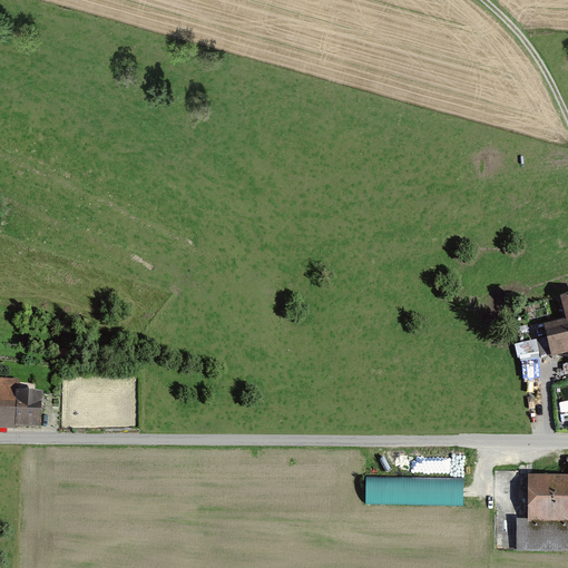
[(549,336),(536,339),(540,356),(552,353),(554,356),(567,353),(567,296),(562,297),(567,320),(547,325),(549,336)]
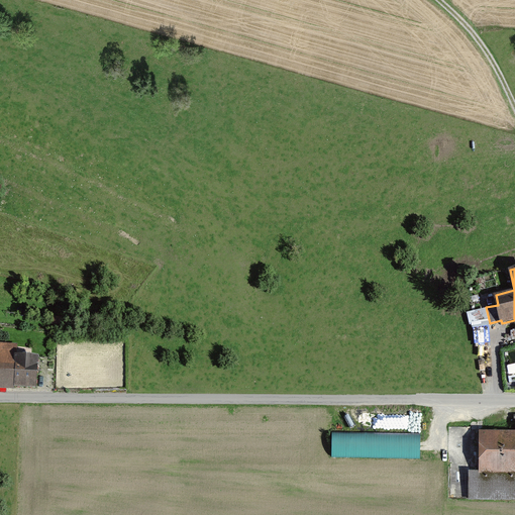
[(469,323),(481,320),(479,307),(466,310),(469,323)]
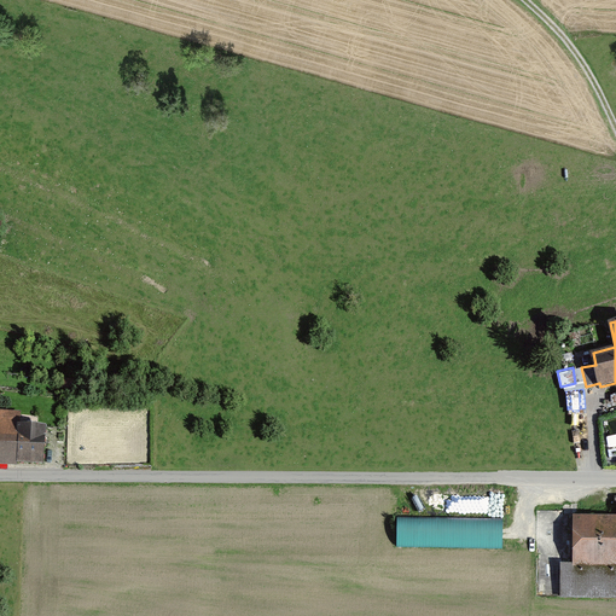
[(0,463),(18,464),(18,462),(45,463),(46,423),(19,422),(21,410),(0,408),(0,463)]
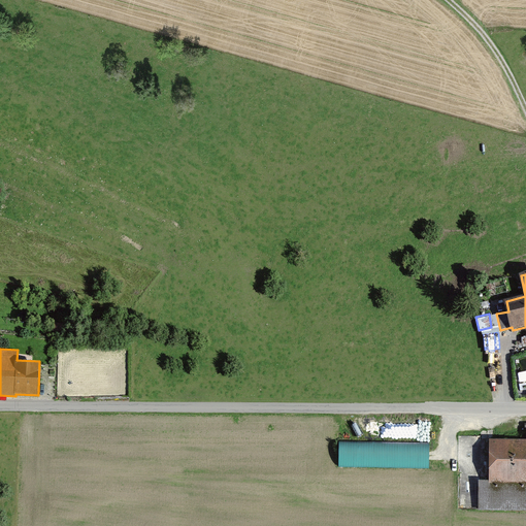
[(489,481),(480,481),(480,510),(525,510),(525,438),(489,438),(489,481)]
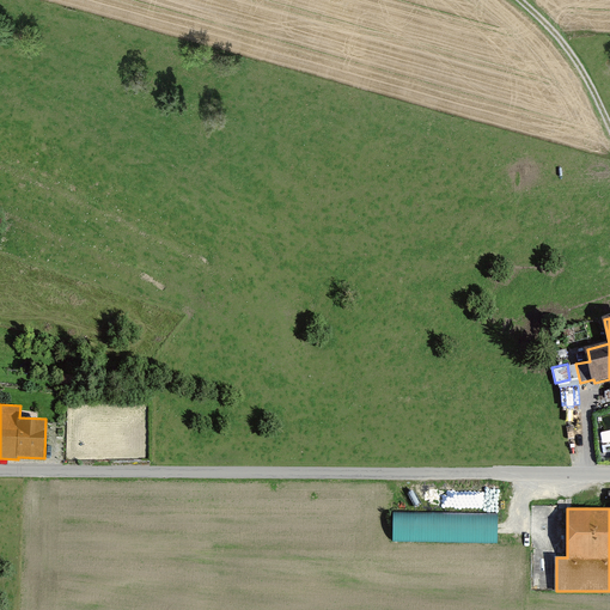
[(391,510),(391,538),(496,540),(496,511),(391,510)]
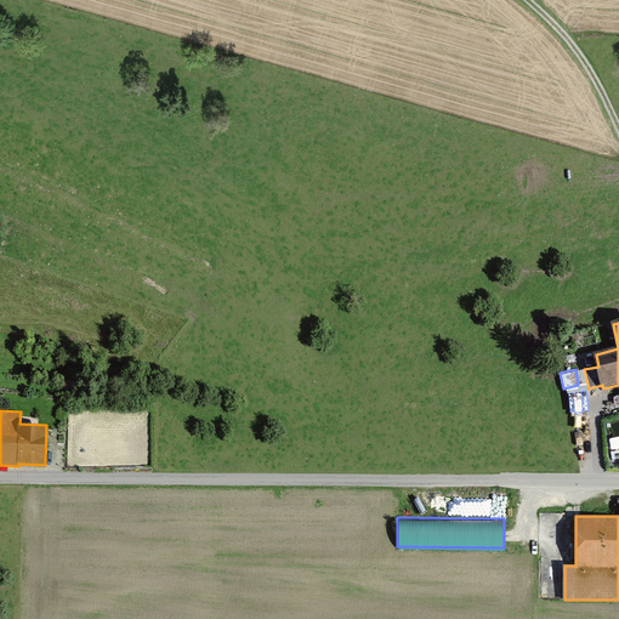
All buildings are outlined.
